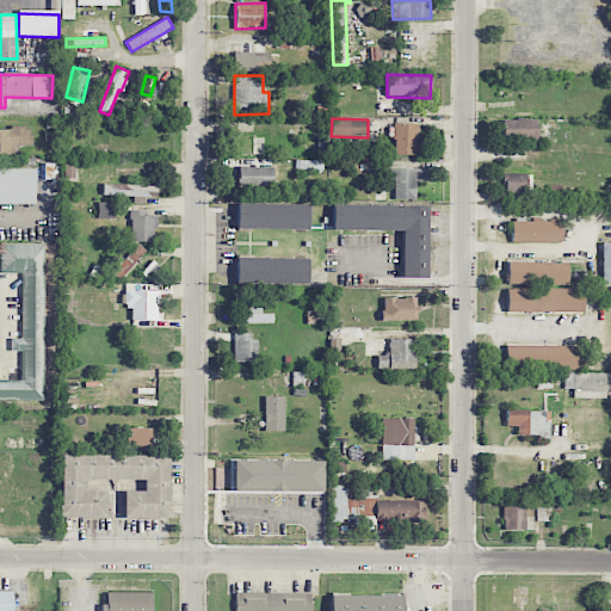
[(537,139),(537,119),(503,119),(504,140),(537,139)]
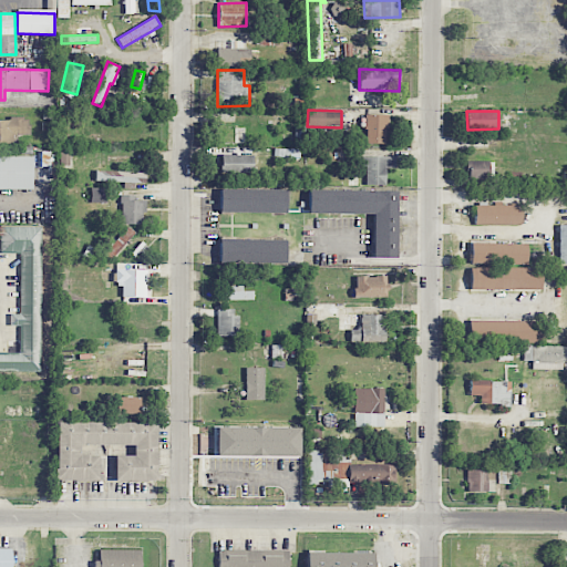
[(387,144),(387,115),(366,115),(366,143),(387,144)]
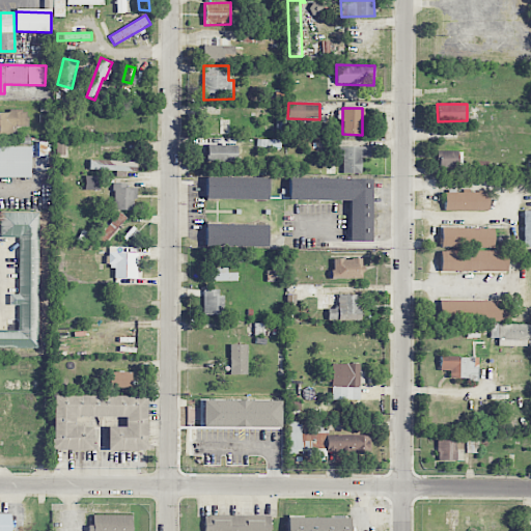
[(0,111),(0,133),(12,133),(12,127),(27,127),(27,111),(0,111)]
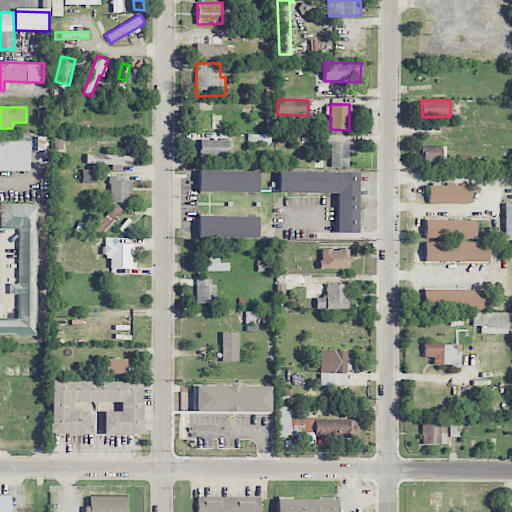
[(200,155),(229,156),(229,140),(200,139),(200,155)]
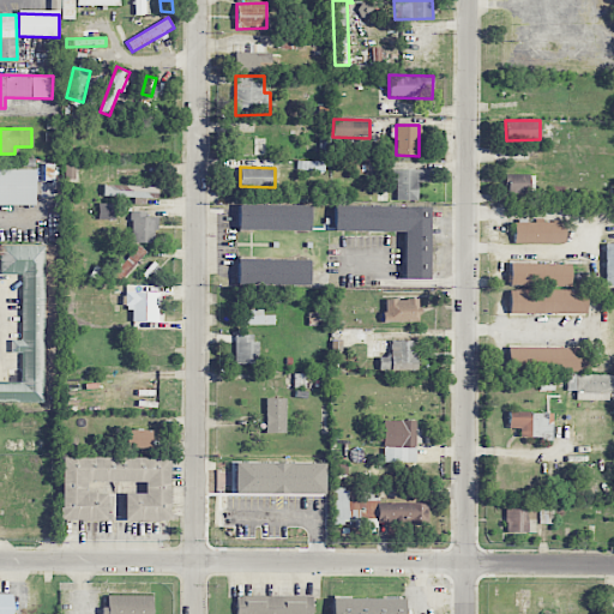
[(0,205),(35,204),(34,168),(0,168),(0,205)]
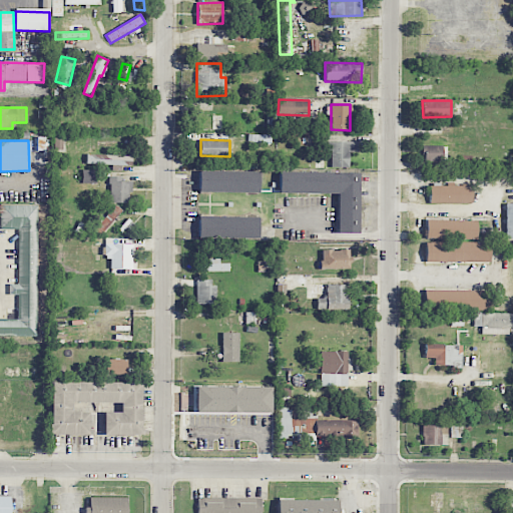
[(330,167),(350,167),(350,150),(354,150),(354,141),(329,141),(330,167)]
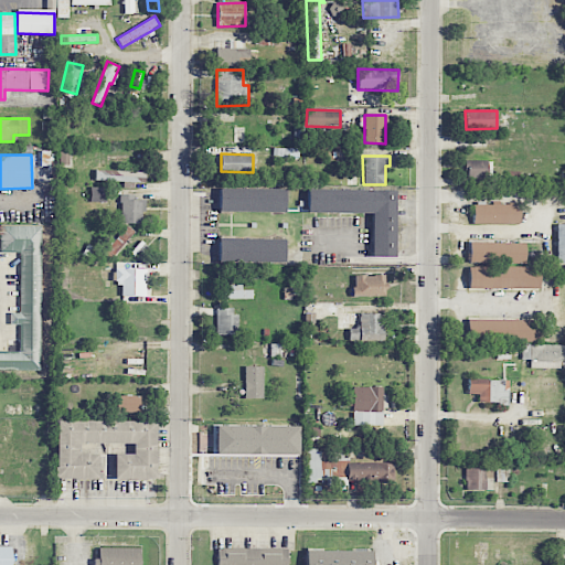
[(467,179),(487,178),(487,160),(467,160),(467,179)]
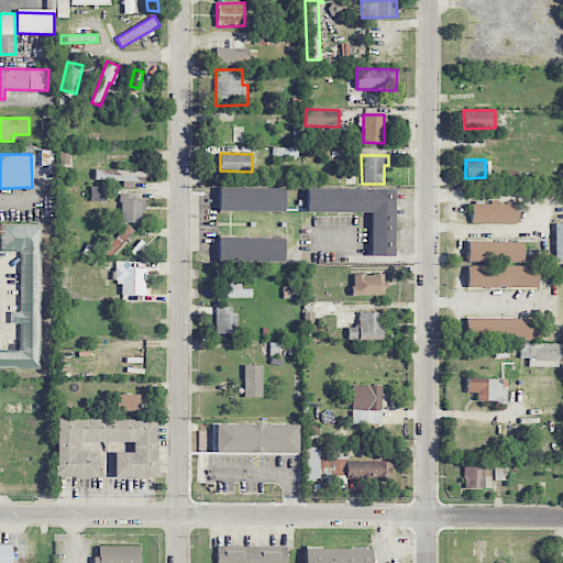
[(144,181),(145,170),(95,168),(95,179),(144,181)]
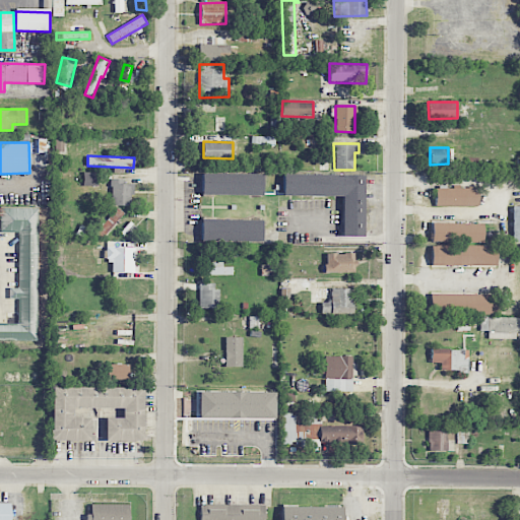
[(83,186),(98,186),(98,173),(83,173),(83,186)]
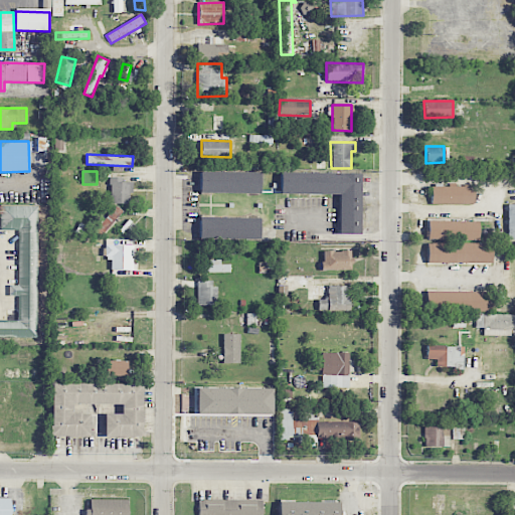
[(261,172),(199,172),(199,193),(261,193),(261,172)]
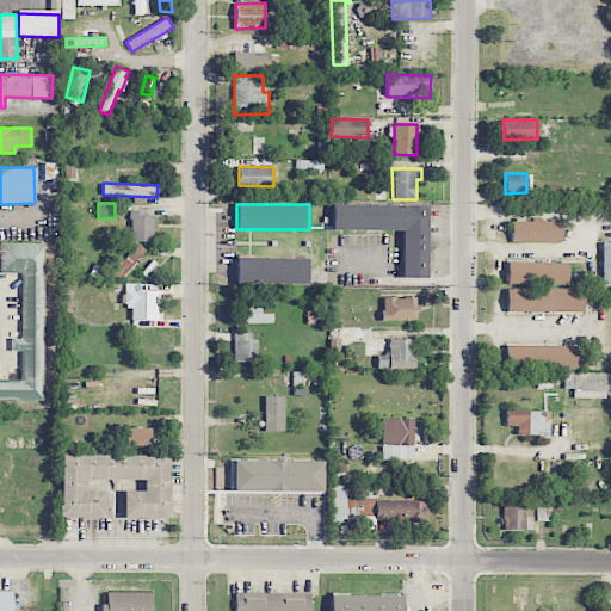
[(427,204),(332,204),(332,228),(402,228),(402,276),(427,276),(427,204)]
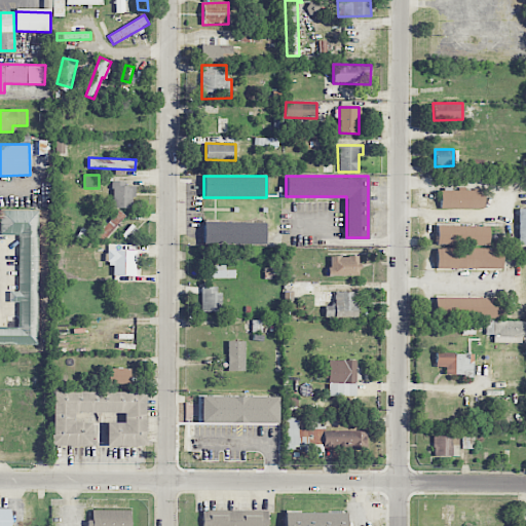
[(112,208),(135,208),(135,186),(125,186),(126,182),(113,181),(112,208)]
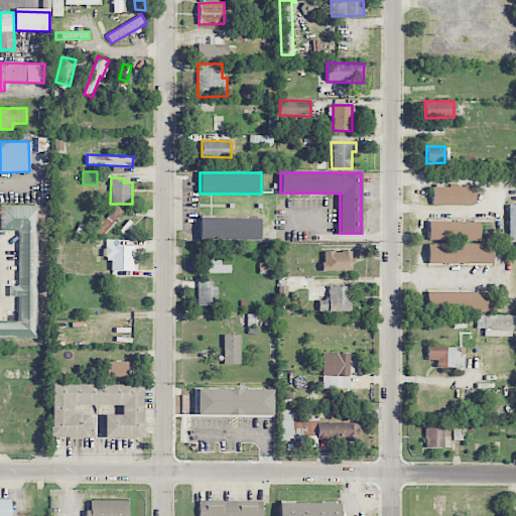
[(475,204),(475,185),(431,186),(431,205),(475,204)]
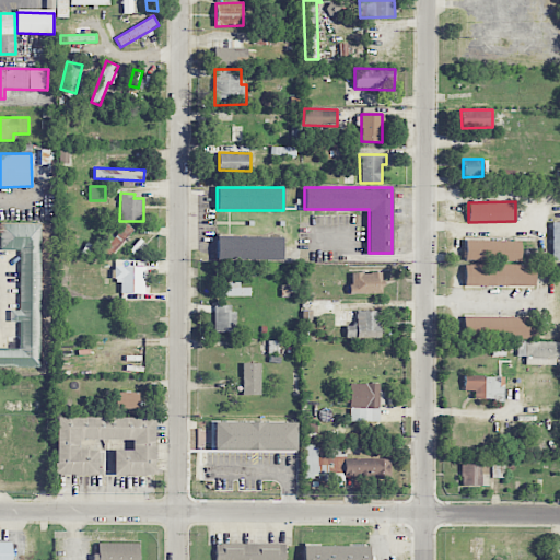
[(0,366),(39,366),(41,223),(0,223),(0,249),(20,249),(20,308),(9,308),(9,321),(19,321),(19,347),(0,347),(0,366)]
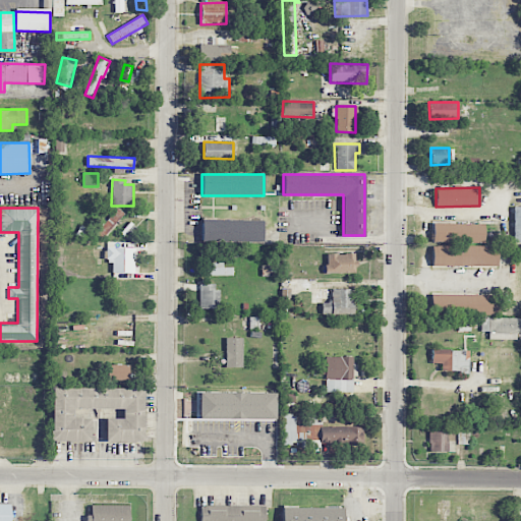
[(96,232),(102,238),(124,214),(118,209),(96,232)]
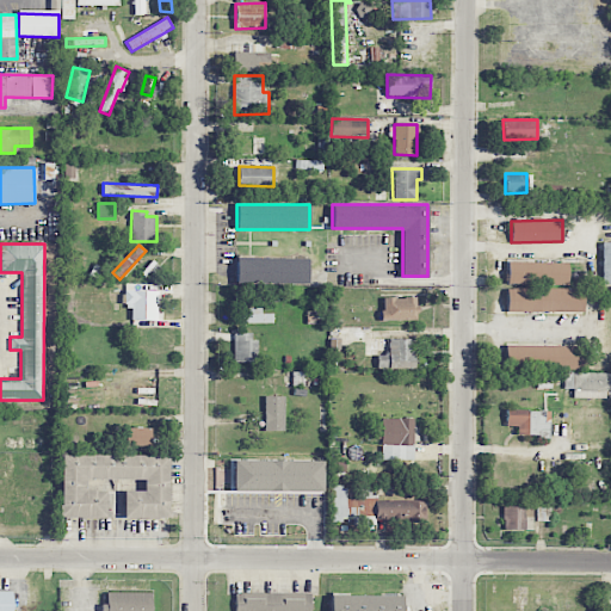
[(308,257),(235,257),(235,284),(308,284),(308,257)]
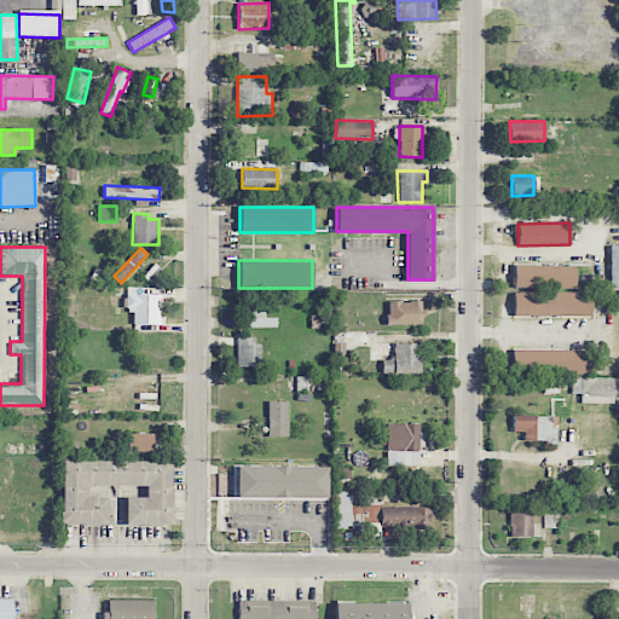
[(576,288),(576,266),(514,265),(514,287),(576,288)]
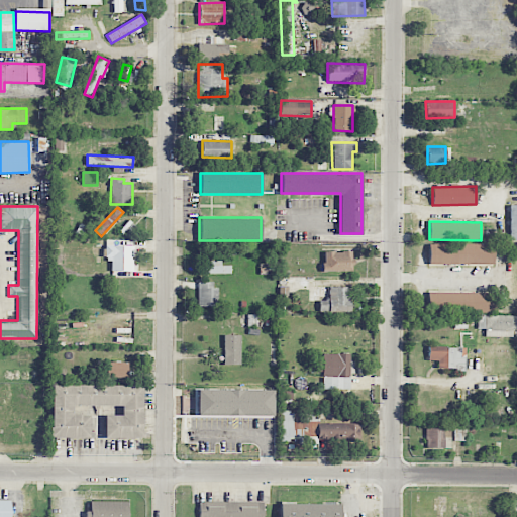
[(494,263),(494,243),(428,244),(429,265),(494,263)]
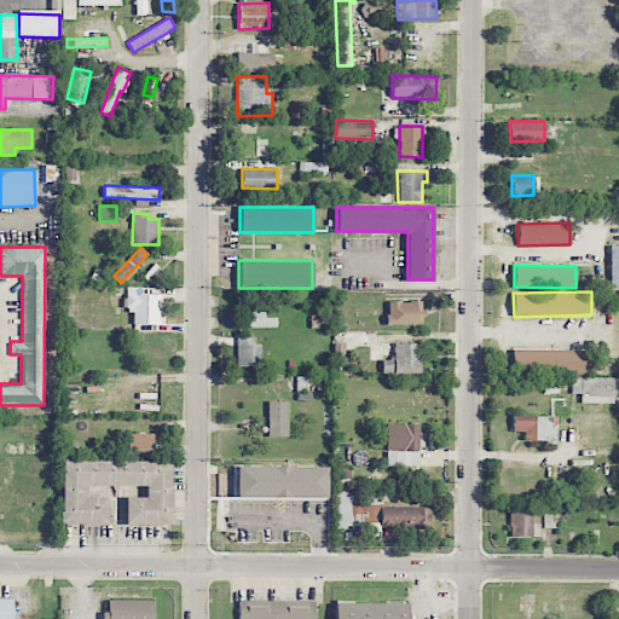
[(160,324),(160,294),(123,295),(125,310),(133,310),(133,324),(160,324)]
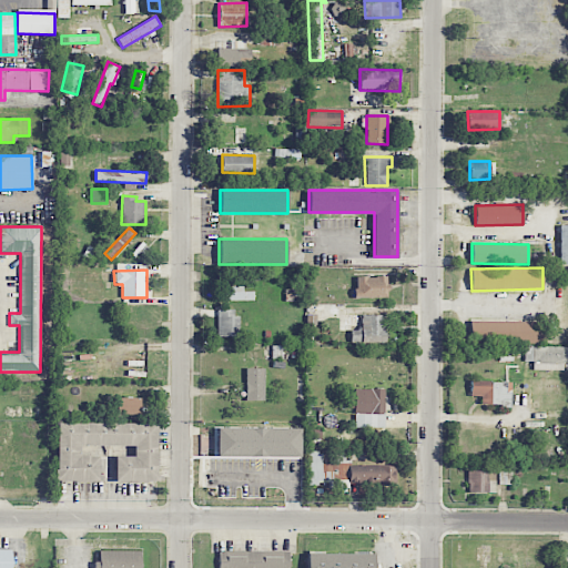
[(387,297),(387,276),(355,276),(355,298),(387,297)]
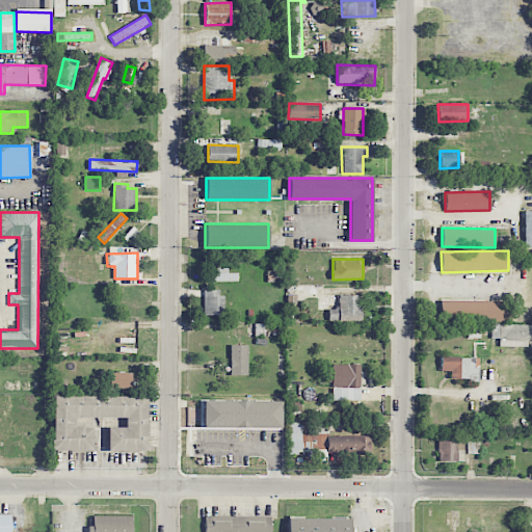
[(238,282),(238,273),(228,273),(228,268),(212,268),(213,282),(238,282)]
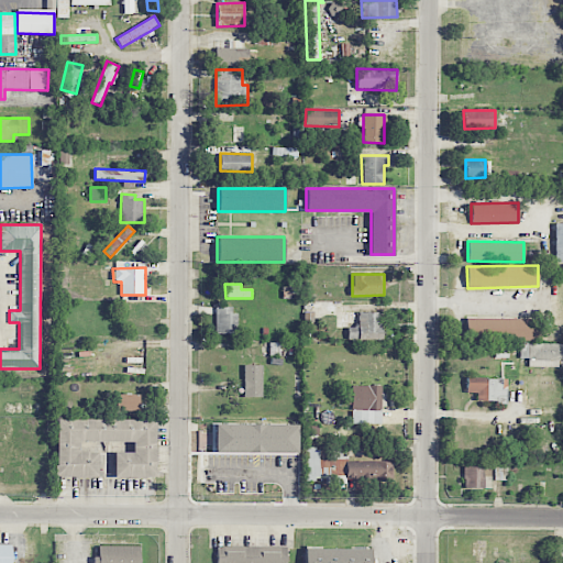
[(235,306),(214,307),(216,333),(236,333),(235,306)]
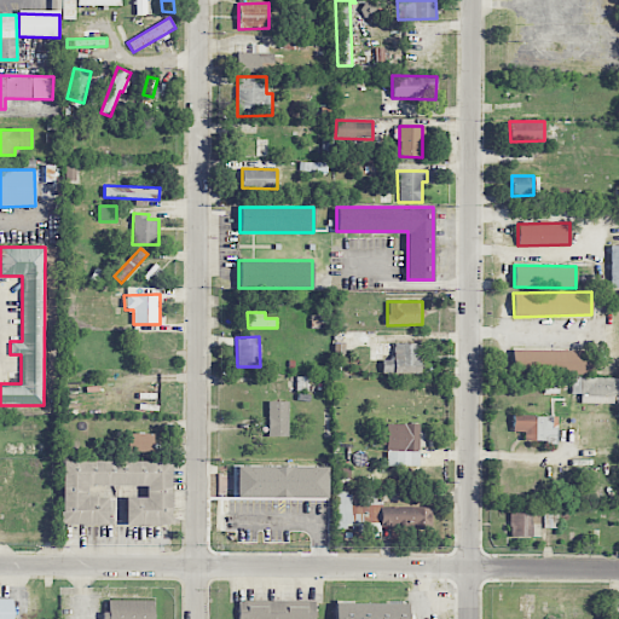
[(420,372),(420,343),(393,343),(393,359),(382,359),(382,372),(420,372)]
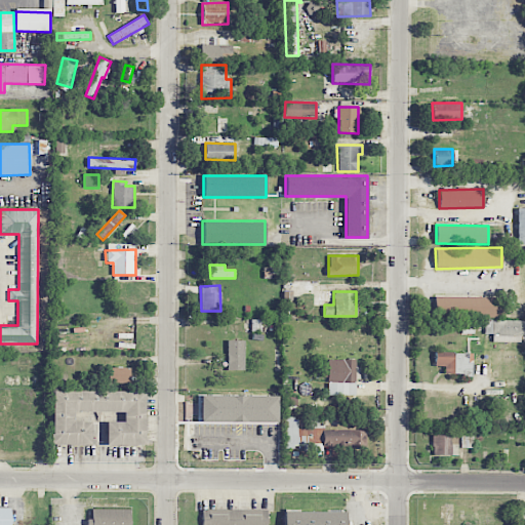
[(499,318),(500,297),(435,296),(434,317),(499,318)]
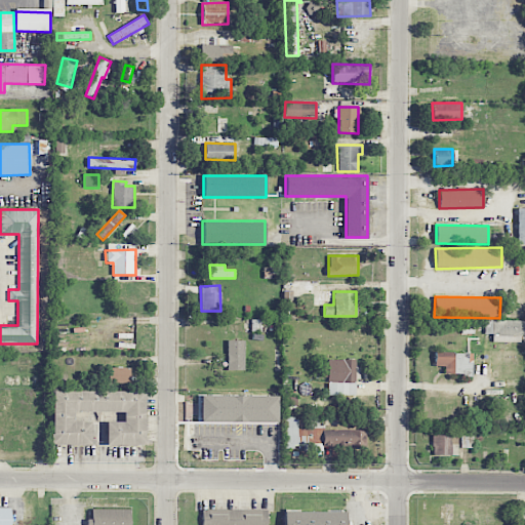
[(492,341),(523,341),(524,321),(485,320),(485,333),(492,333),(492,341)]
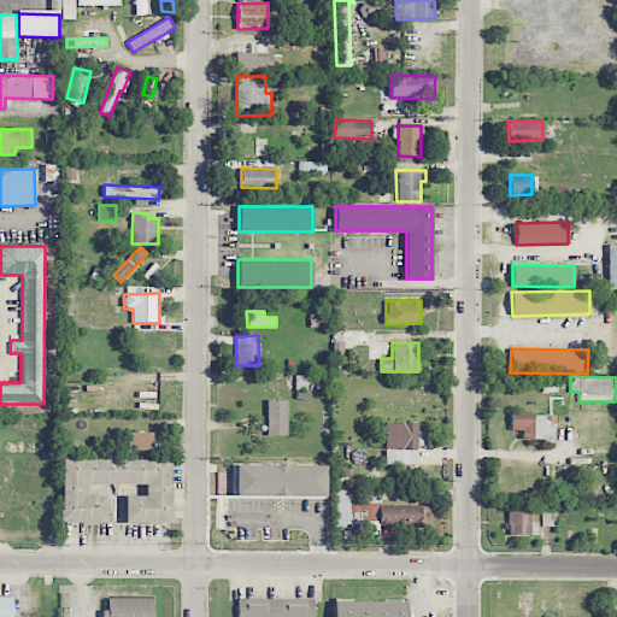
[(287,435),(287,400),(268,400),(266,435),(287,435)]
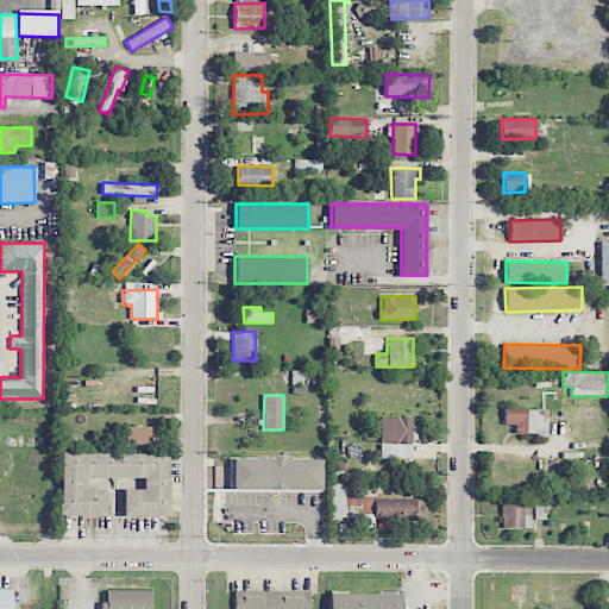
[(504,409),(504,425),(515,425),(515,435),(547,434),(546,419),(541,419),(541,408),(504,409)]
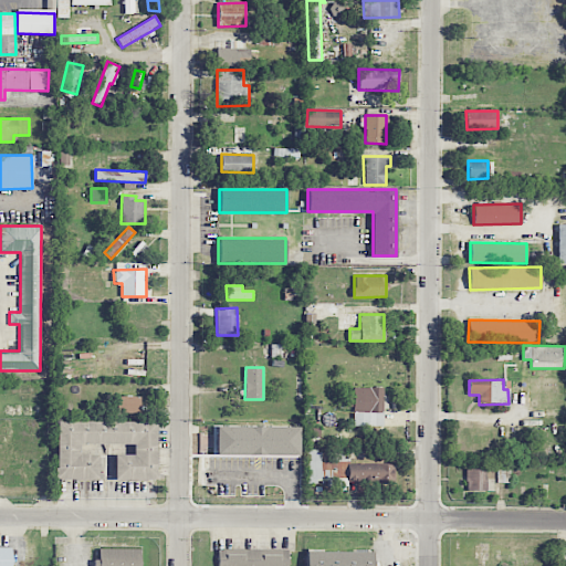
[(383,387),(353,388),(354,427),(384,426),(383,387)]
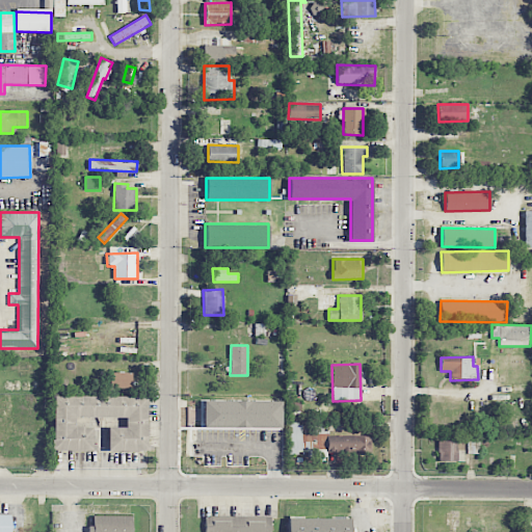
[(130,388),(130,372),(108,372),(108,388),(130,388)]
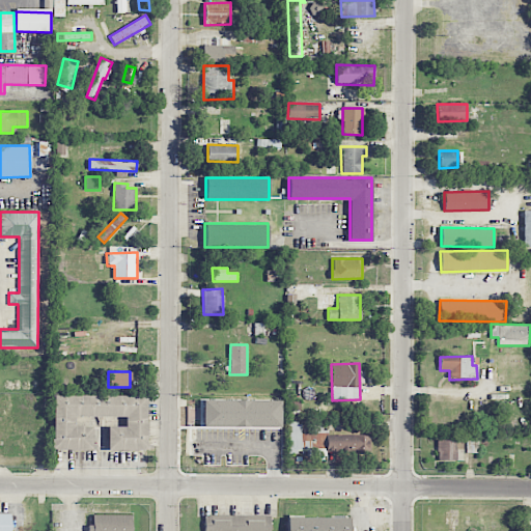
[(147,395),(53,395),(53,449),(91,449),(92,426),(75,426),(75,416),(126,417),(126,427),(107,427),(107,450),(147,450),(147,395)]
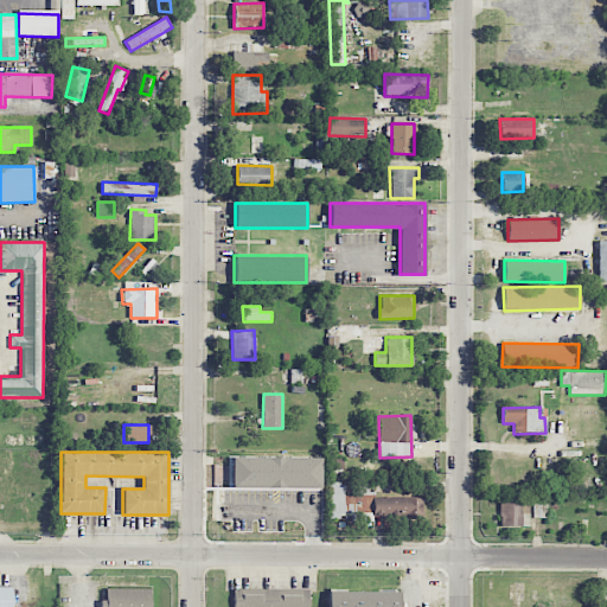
[(321,457),(231,458),(231,489),(321,487),(321,457)]
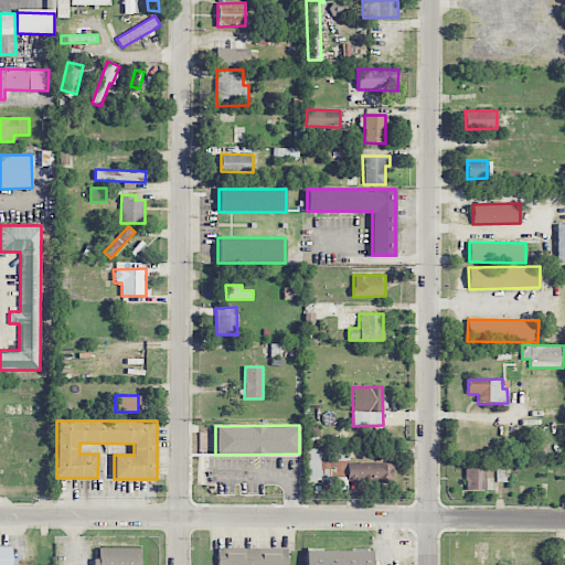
[(393,484),(394,462),(342,461),(342,452),(334,451),(334,460),(320,460),(320,450),(306,450),(306,480),(332,481),(332,482),(393,484)]
